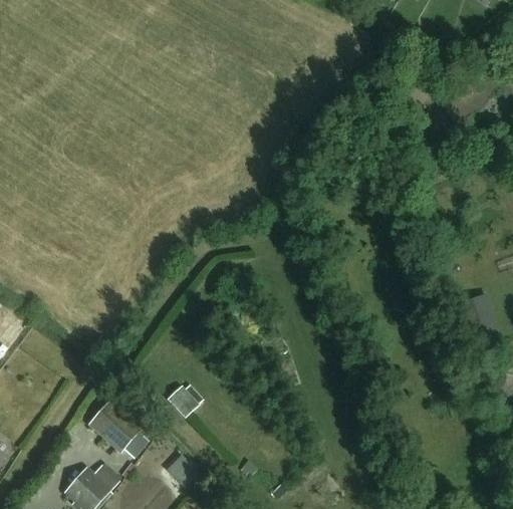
[(483,293),(456,302),(468,338),(496,329),(483,293)]
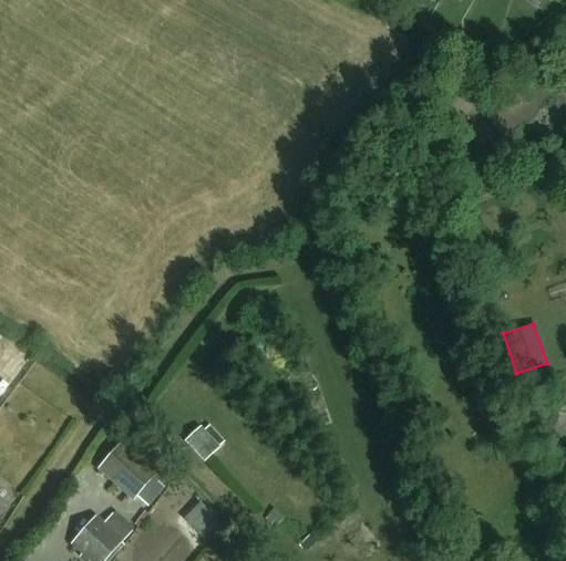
[(565,417),(565,403),(553,402),(551,415),(565,417)]
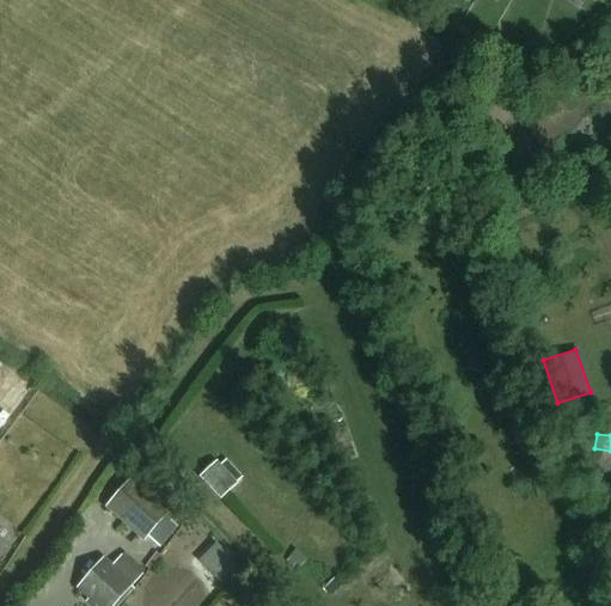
[(236,481),(215,458),(197,473),(218,496),(236,481)]
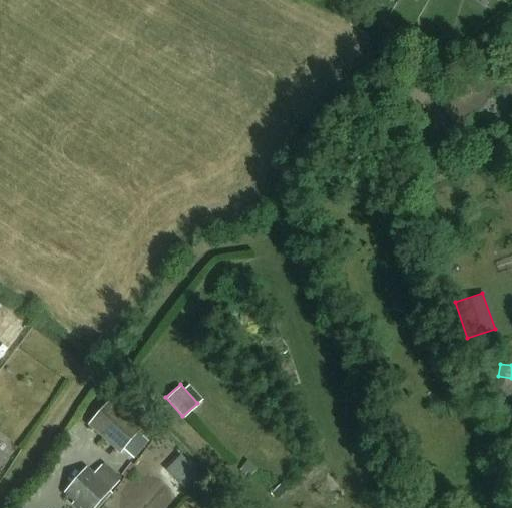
[(133,455),(145,441),(136,433),(139,429),(106,400),(86,422),(120,452),(124,447),(133,455)]
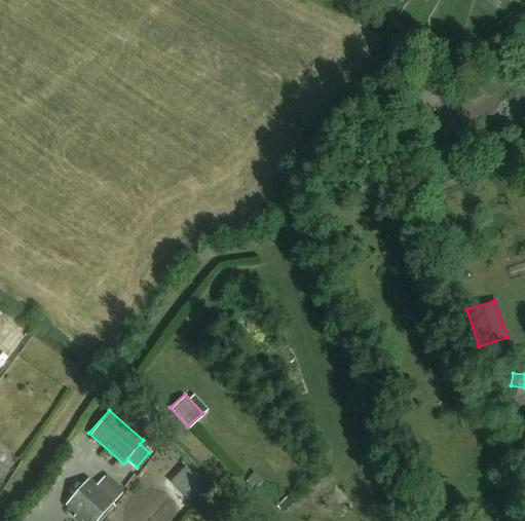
[(184,493),(199,486),(192,472),(178,479),(184,493)]
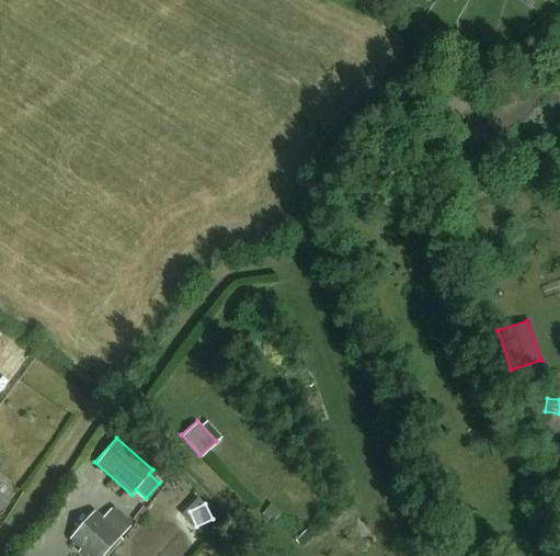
[(100,555),(130,523),(112,506),(104,514),(96,508),(70,536),(92,555),(100,555)]
